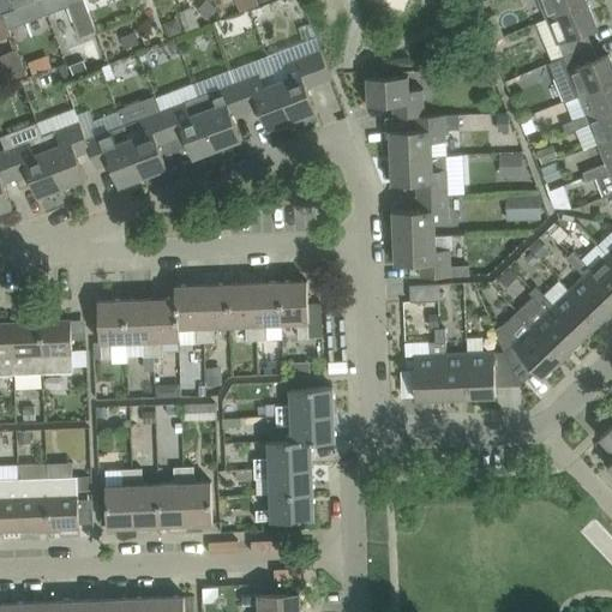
[(45,16),(39,0),(0,0),(0,11),(7,30),(45,16)]
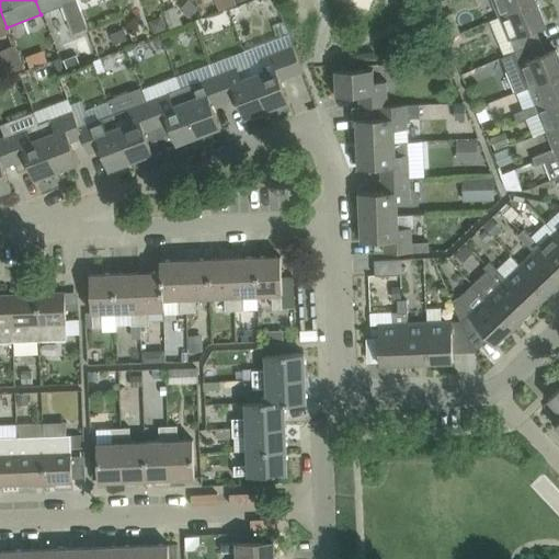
[(35,0),(41,14),(60,7),(71,34),(87,29),(75,0),(35,0)]
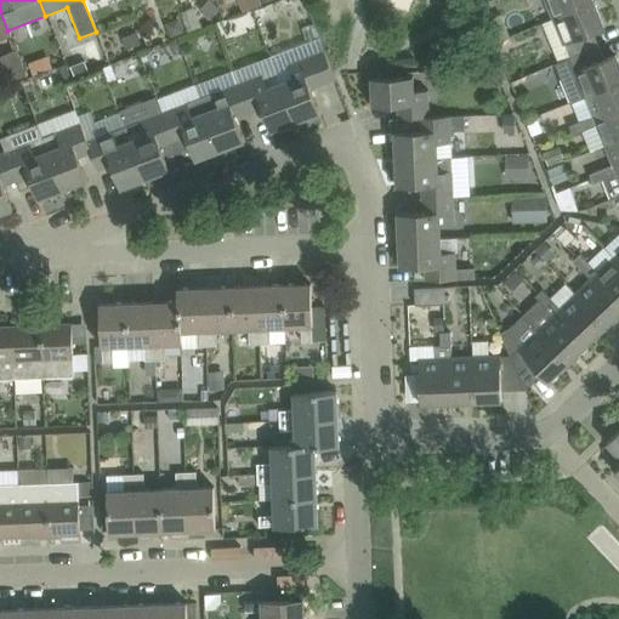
[(197,12),(208,22),(217,10),(208,0),(197,12)]
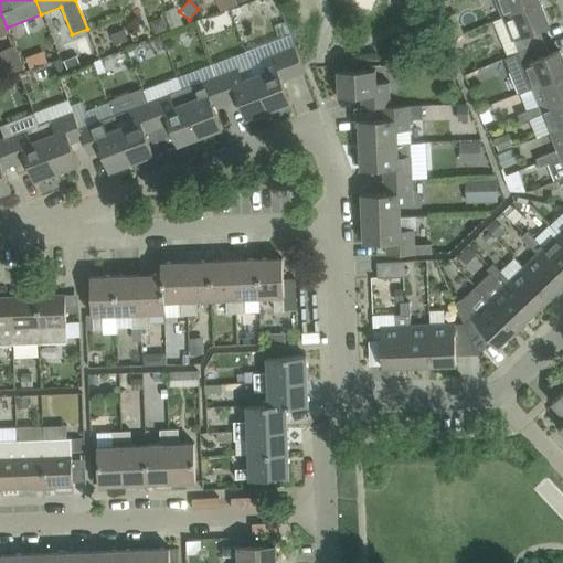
[(214,0),(219,11),(236,6),(234,0),(214,0)]
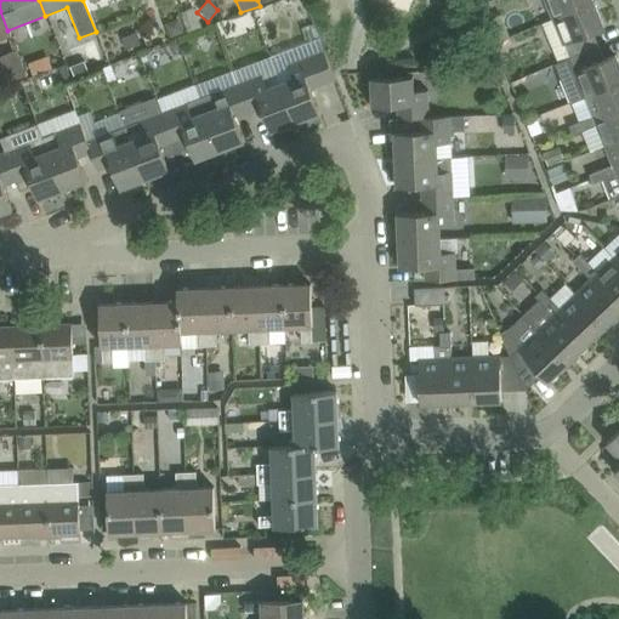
[(544,0),(552,20),(592,4),(591,0),(544,0)]
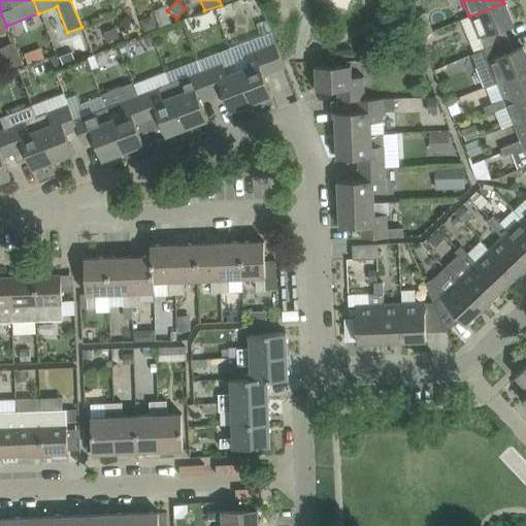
[(503,3),(469,17),(483,50),(492,46),(507,40),(503,28),(513,25),(503,3)]
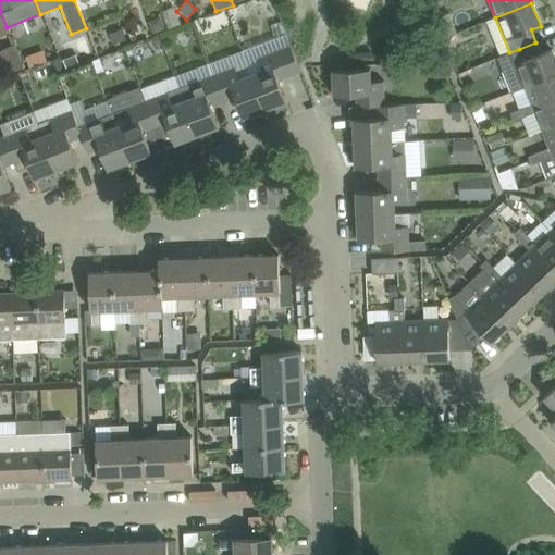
[(0,38),(9,36),(7,27),(0,10),(0,38)]
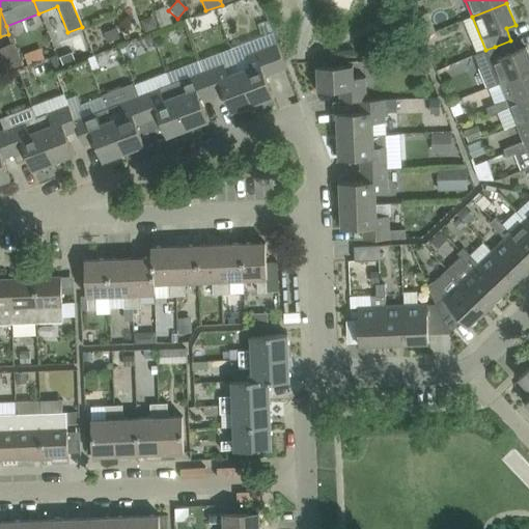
[(151,17),(144,19),(141,25),(144,33),(156,29),(151,17)]
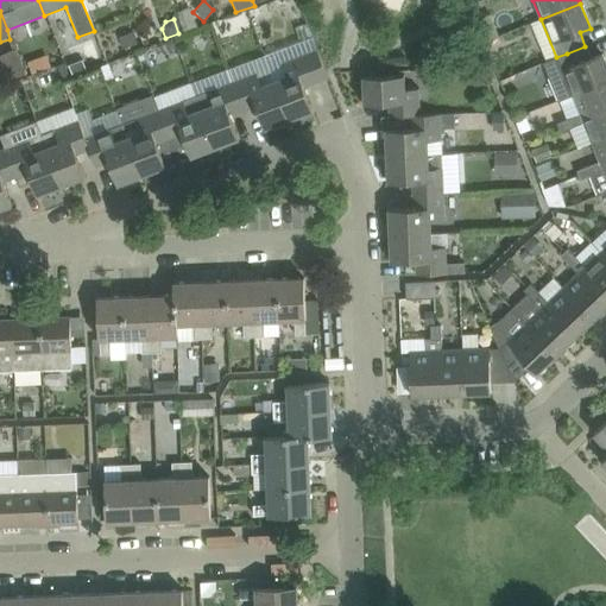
[(132,33),(118,38),(121,48),(136,43),(132,33)]
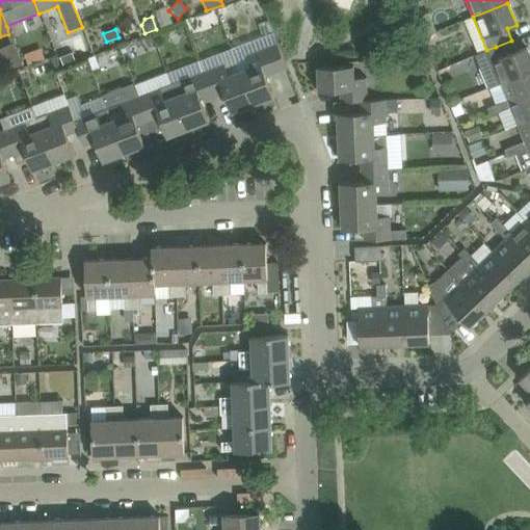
[(0,71),(1,74),(21,67),(12,44),(0,48),(0,71)]
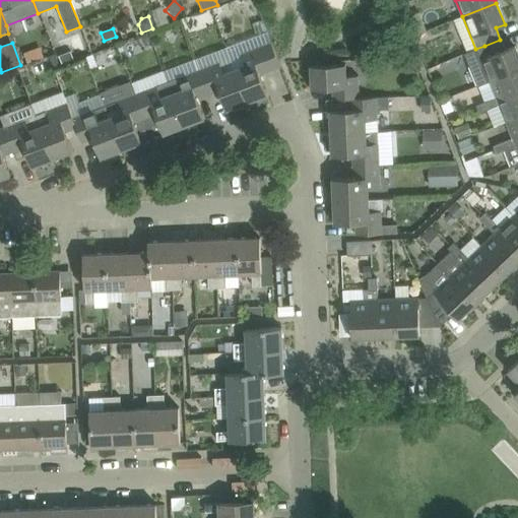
[(239,53),(230,57),(248,107),(268,99),(267,94),(259,75),(279,67),(271,45),(241,56),(239,53)]
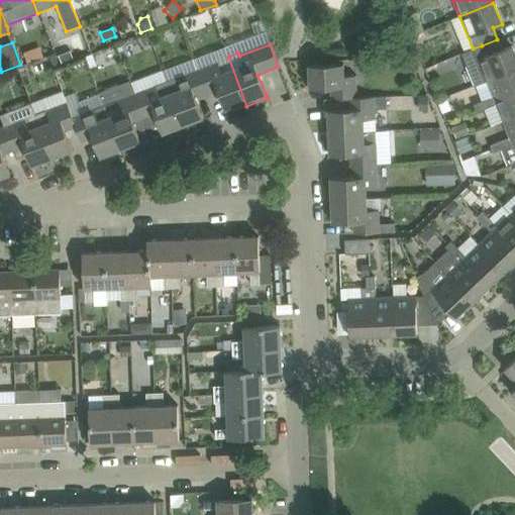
[(474,86),(486,81),(514,68),(514,56),(511,46),(486,57),(482,45),(473,48),(464,53),(460,54),(474,86)]
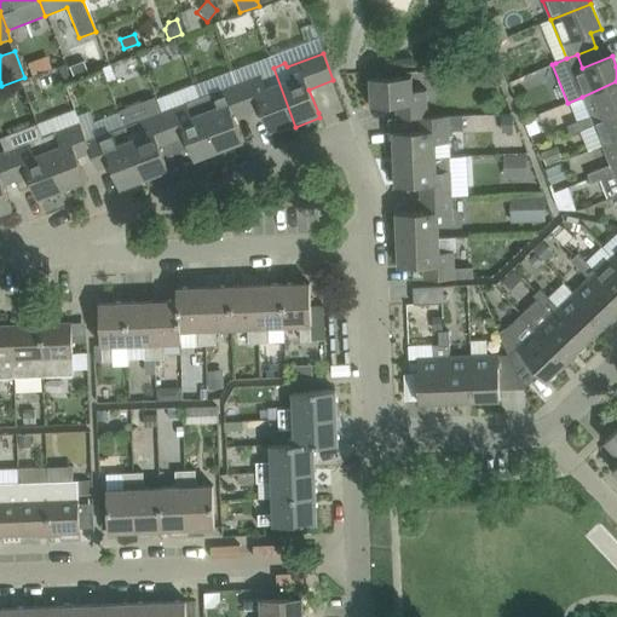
[(82,62),(69,67),(73,78),(86,71),(82,62)]
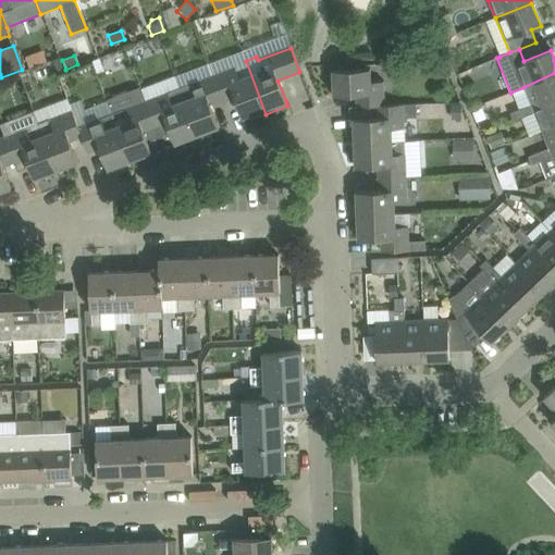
[(63,73),(58,58),(51,60),(57,75),(63,73)]
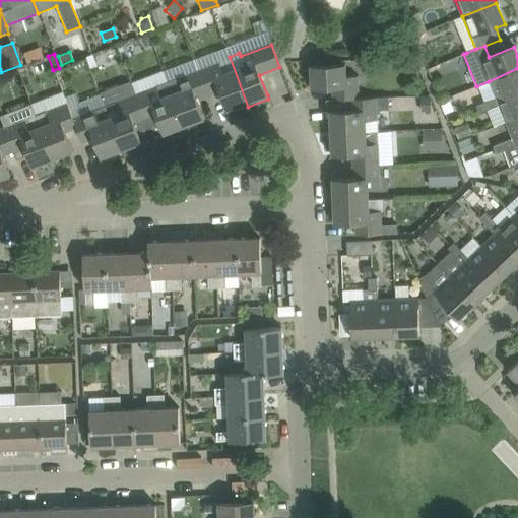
[(96,67),(91,55),(84,57),(89,69),(96,67)]
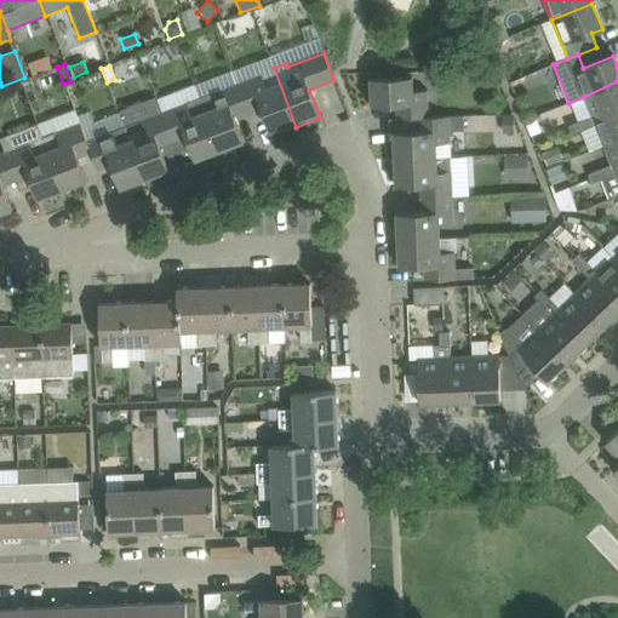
[(262,76),(236,86),(247,114),(259,109),(269,132),(270,137),(296,127),(274,68),(261,73),(262,76)]
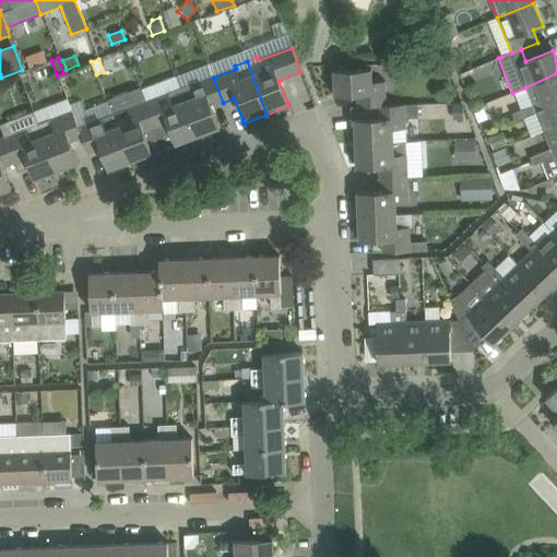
[(435,80),(445,79),(443,64),(434,66),(435,80)]
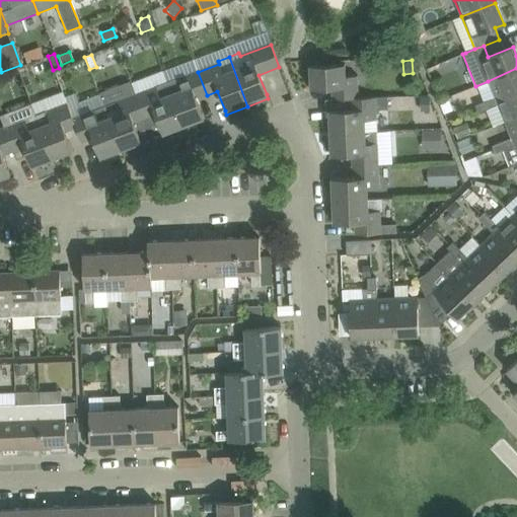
[(331,100),(349,99),(349,98),(357,98),(356,76),(345,77),(344,65),(329,66),(309,66),(309,89),(330,88),(331,100)]
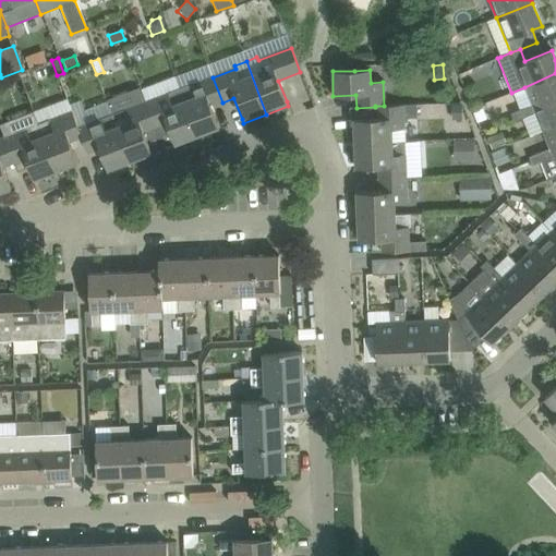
[(555,73),(524,87),(532,105),(533,109),(555,99),(555,73)]
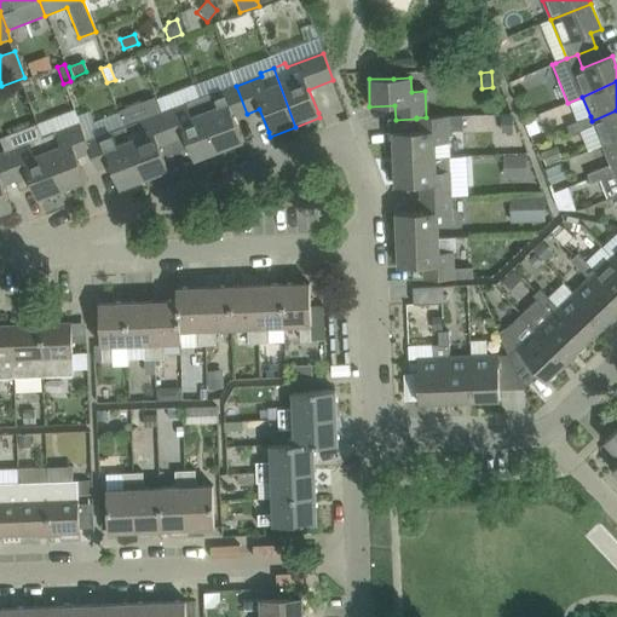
[(236,86),(200,101),(219,151),(243,142),(234,119),(247,114),(236,86)]
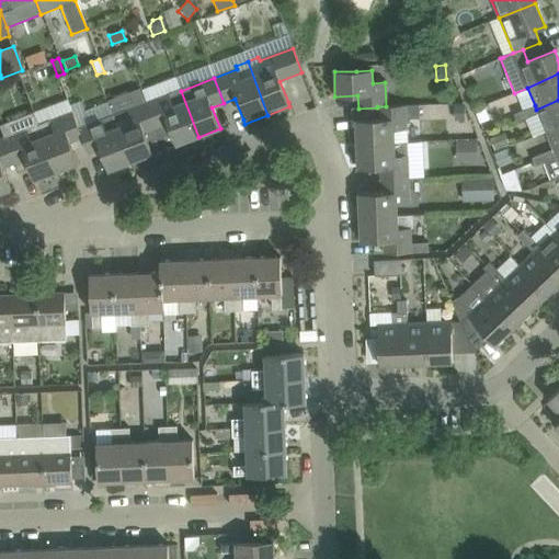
[(198,137),(181,91),(147,104),(156,128),(167,124),(175,146),(198,137)]
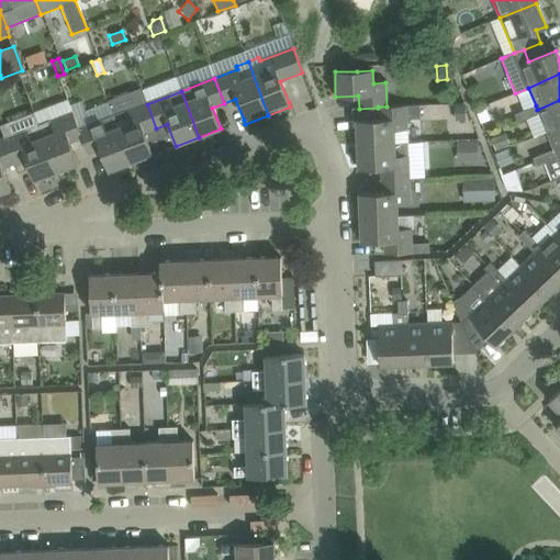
[(559,125),(559,100),(537,110),(536,105),(525,110),(528,118),(539,113),(547,132),(559,125)]
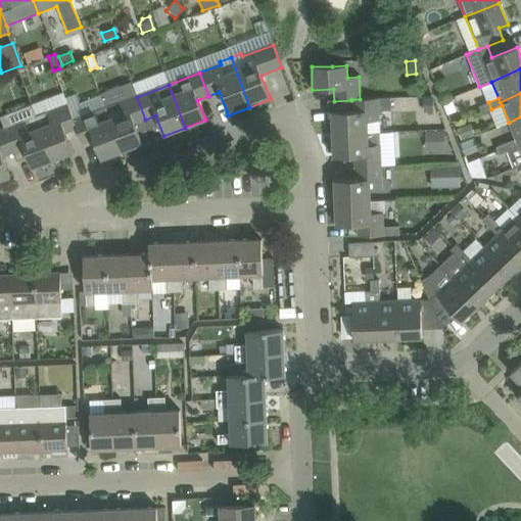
[(76,129),(74,121),(67,105),(66,105),(62,94),(32,105),(36,117),(52,160),(73,153),(65,133),(76,129)]
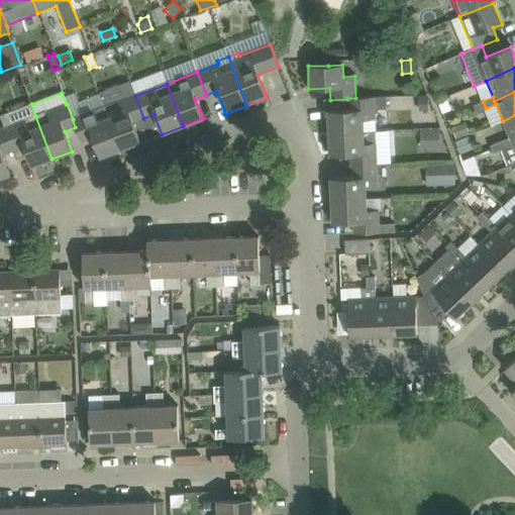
[(135,96),(114,103),(118,115),(108,118),(120,149),(140,142),(132,122),(143,118),(135,96)]
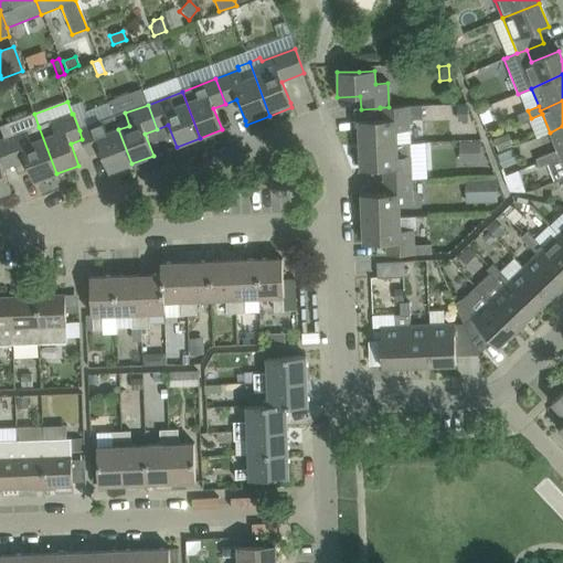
[(358,121),(359,146),(396,144),(395,131),(409,130),(409,120),(422,120),(422,106),(407,106),(389,107),(380,107),(380,108),(381,120),(358,121)]
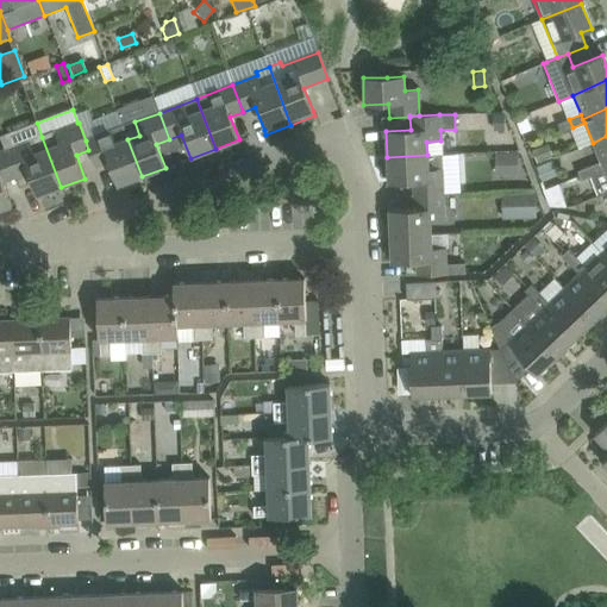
[(493,116),(493,131),(504,130),(502,116),(493,116)]
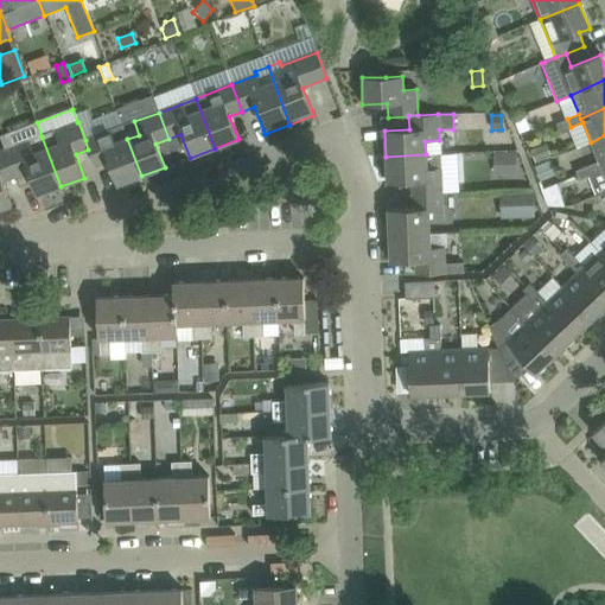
[(571,127),(567,119),(555,123),(559,133),(571,127)]
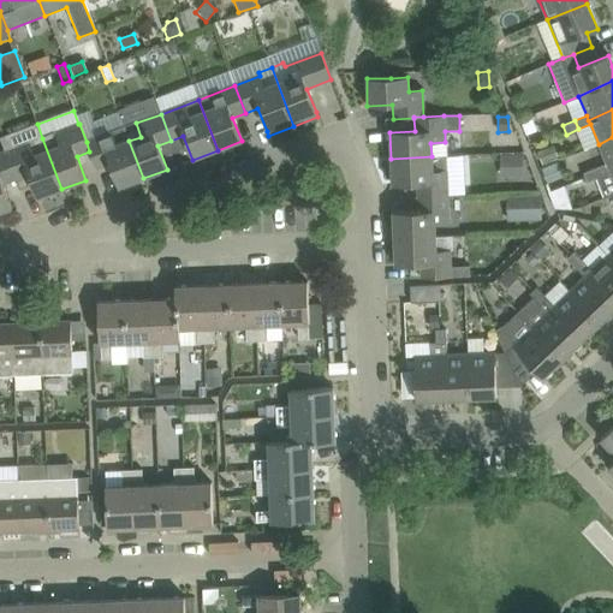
[(111,134),(87,142),(89,152),(96,170),(109,165),(118,188),(143,178),(129,141),(128,142),(123,129),(111,134)]
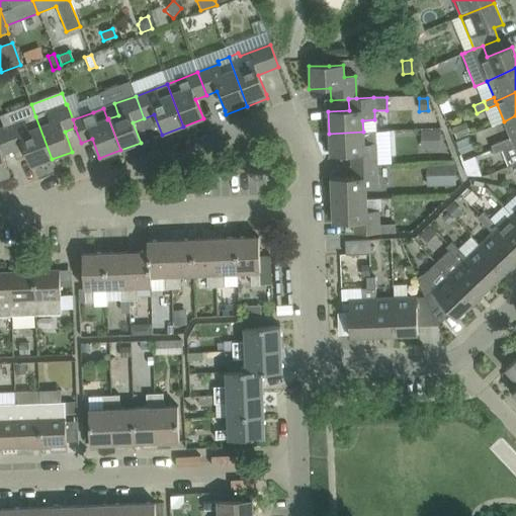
[(12,152),(23,148),(30,167),(52,159),(35,116),(10,125),(6,113),(0,115),(0,118),(3,127),(12,152)]
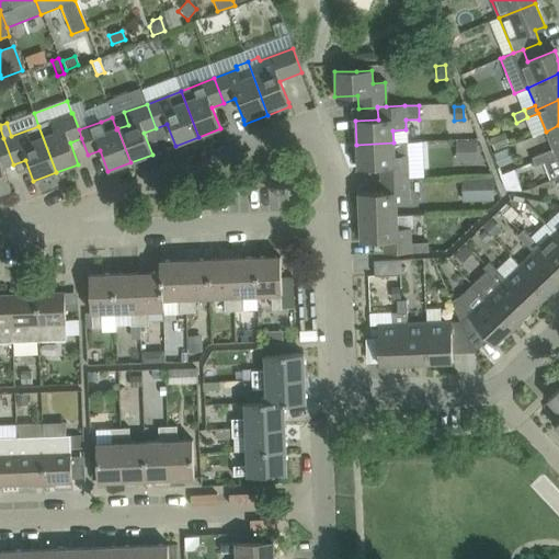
[(558,125),(546,132),(552,149),(555,152),(558,150),(558,125)]
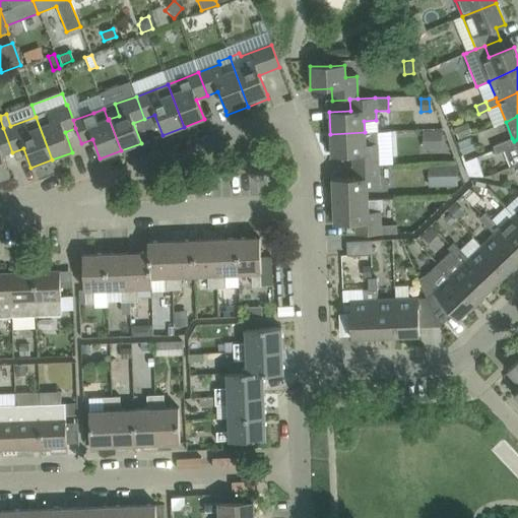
[(466,124),(454,129),(457,139),(470,134),(466,124)]
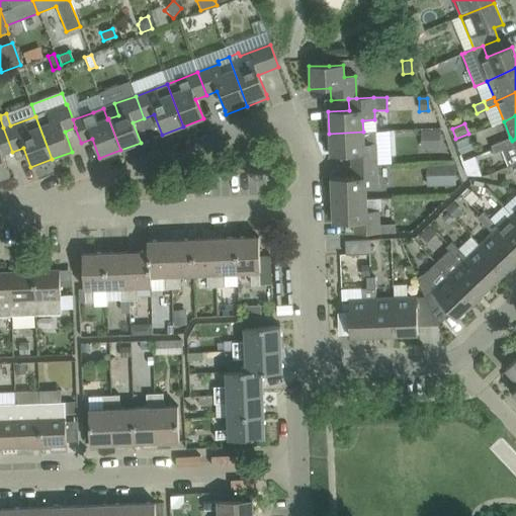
[(12,152),(3,127),(0,129),(0,178),(9,175),(2,156),(12,152)]
